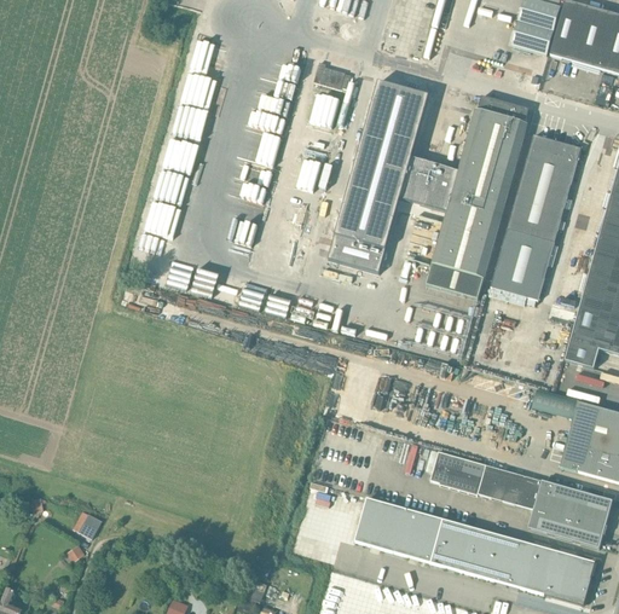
[(434,11),(437,0),(409,0),(408,4),(434,11)]
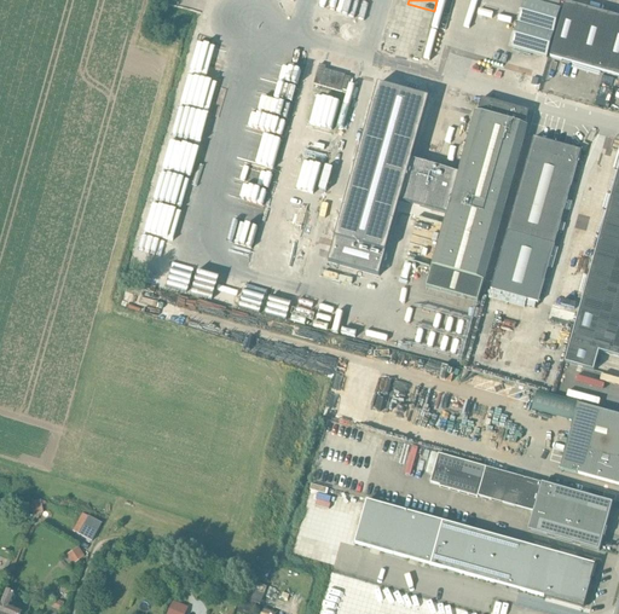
[(548,54),(562,5),(544,0),(522,0),(510,44),(548,54)]
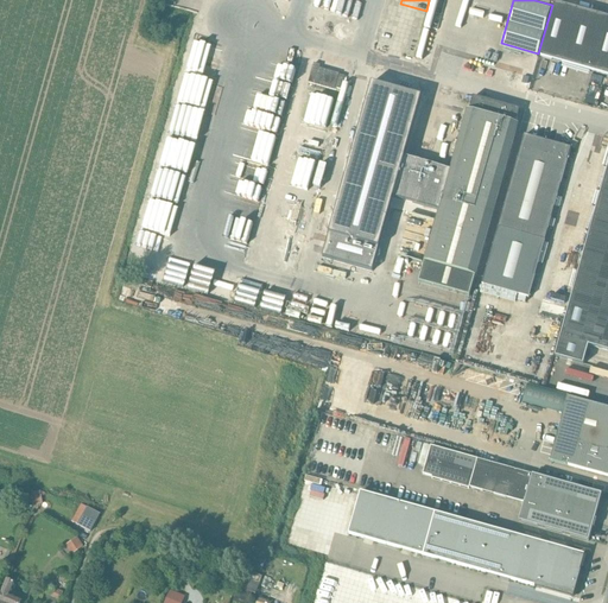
[(582,63),(597,10),(564,0),(555,0),(540,51),(582,63)]
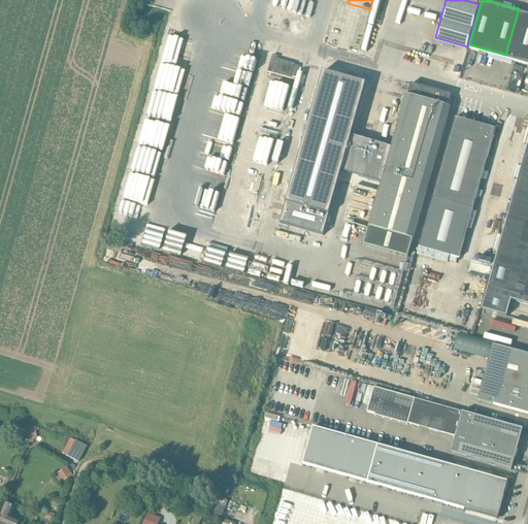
[(527,61),(527,10),(519,8),(505,55),(515,58),(527,61)]
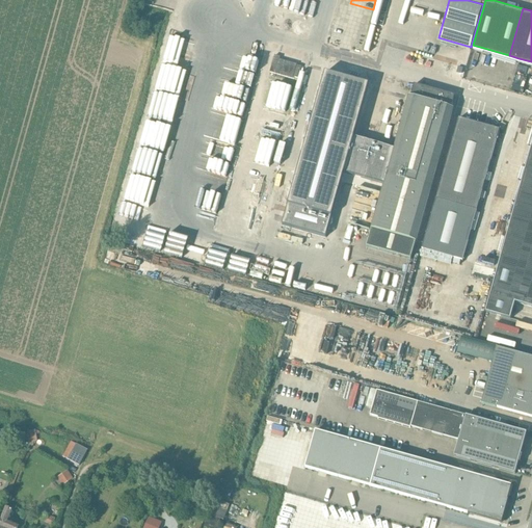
[(360,45),(368,15),(349,9),(341,40),(360,45)]
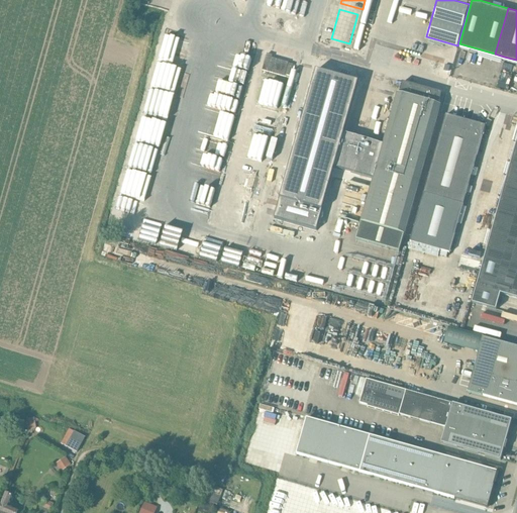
[(316,67),(274,215),(316,227),(334,165),(374,176),(356,235),(400,247),(440,102),(438,102),(441,90),(402,79),(399,91),(397,90),(383,140),(344,129),(358,78),(316,67)]
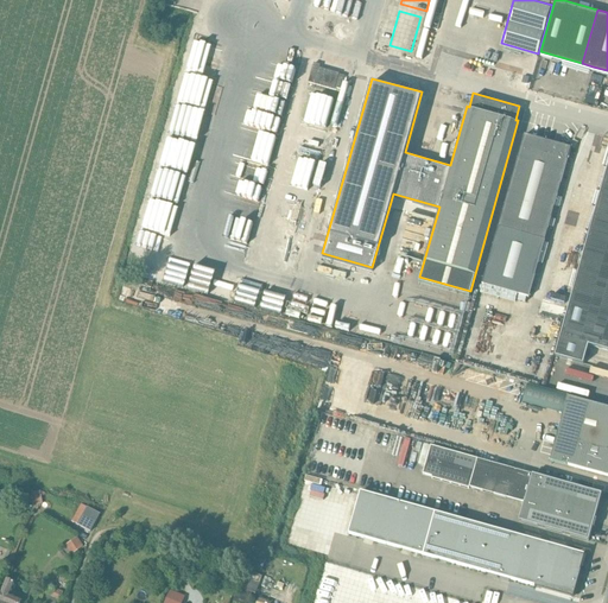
[(525,131),(482,281),(518,291),(529,294),(570,145),(525,131)]
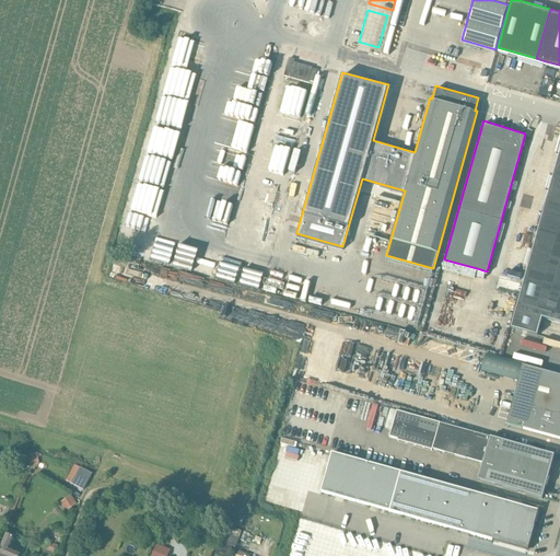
[(559,150),(511,325),(537,332),(539,323),(541,314),(559,320),(559,150)]
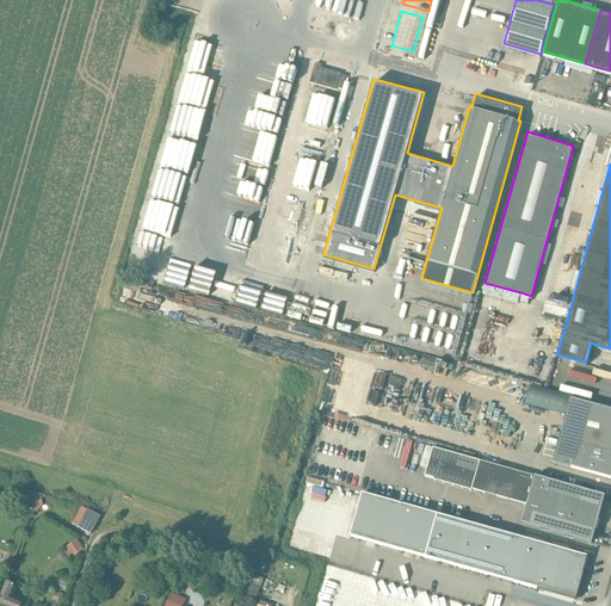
[(571,395),(571,394),(548,388),(530,383),(525,401),(566,412),(571,395)]
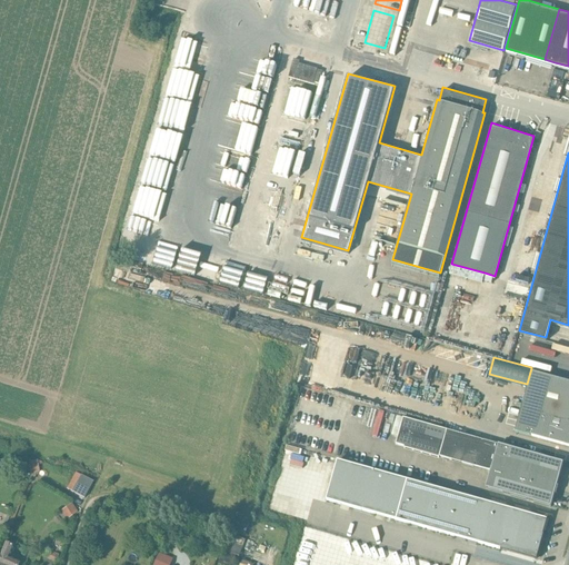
[(568,443),(568,378),(531,368),(527,384),(515,428),(568,443)]
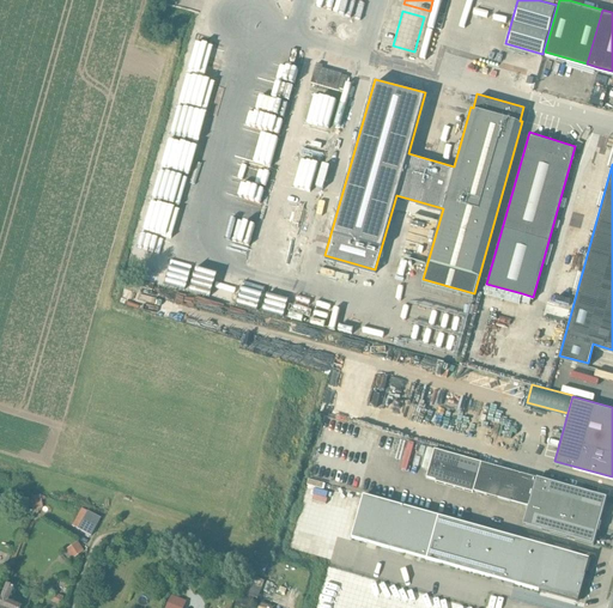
[(429,467),(426,474),(436,478),(436,479),(473,490),(473,488),(520,500),(527,503),(527,506),(523,521),(593,541),(605,497),(606,494),(551,479),(536,474),(536,475),(481,460),(435,447),(432,453),(429,467)]
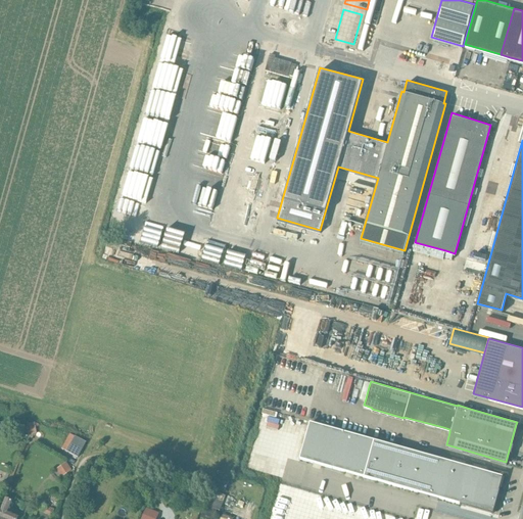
[(34,419),(26,421),(28,431),(35,429),(36,429),(35,423),(39,423),(38,421),(34,419)]
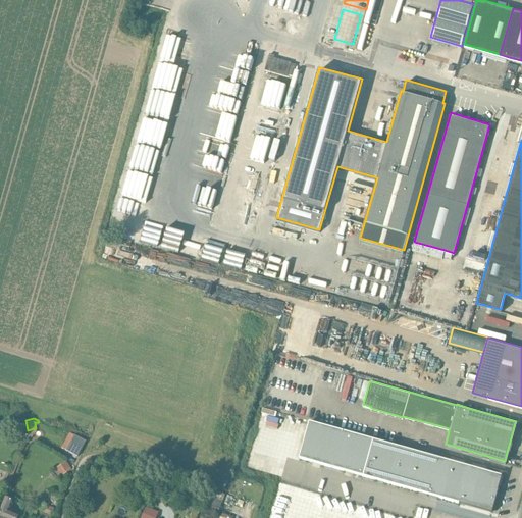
[(492,510),(499,487),(498,487),(500,480),(502,473),(310,419),(300,455),(459,500),(459,501),(492,510)]
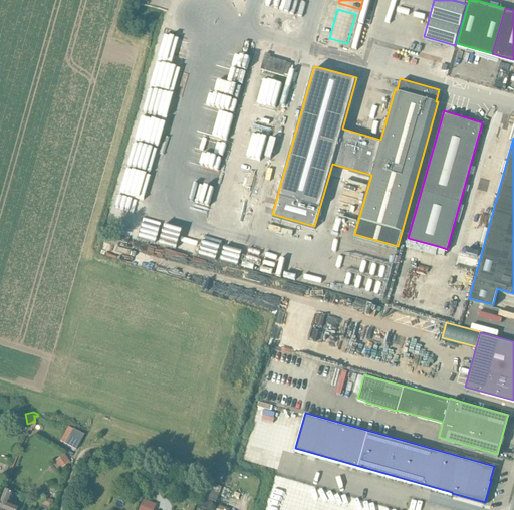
[(67,423),(59,438),(64,440),(72,425),(67,423)]
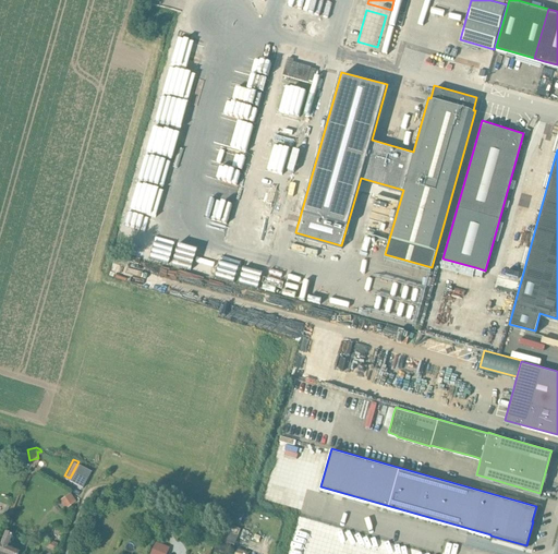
[(79,461),(70,478),(81,484),(89,468),(79,461)]
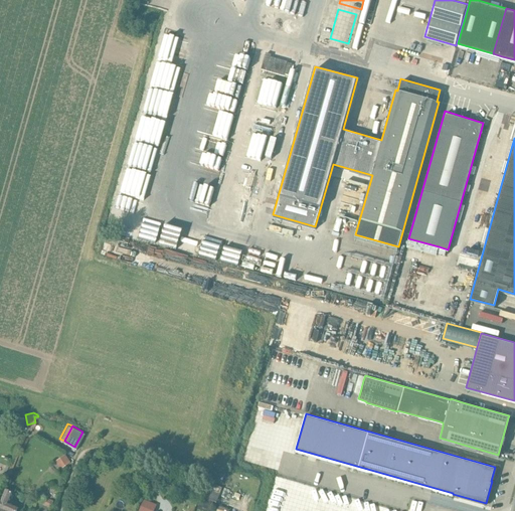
[(59,467),(69,459),(64,452),(54,459),(59,467)]
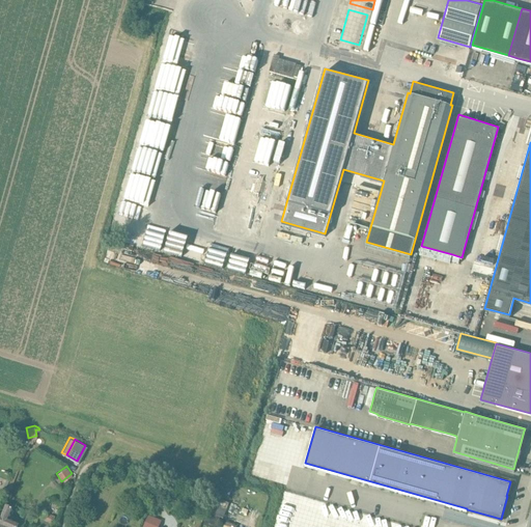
[(213,494),(211,500),(212,500),(226,506),(229,500),(213,494)]
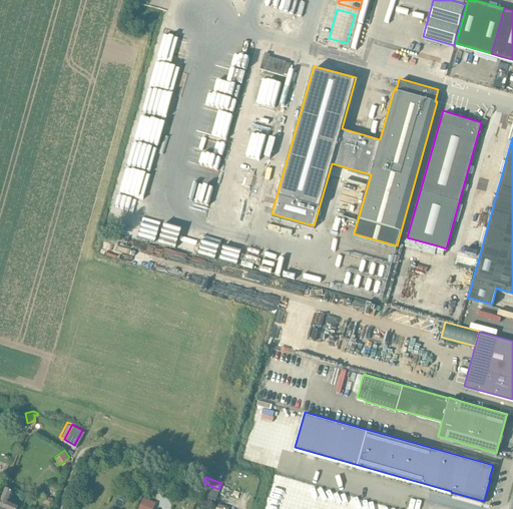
[(0,507),(4,508),(15,508),(16,508),(18,503),(9,499),(13,490),(3,486),(0,493),(0,507)]
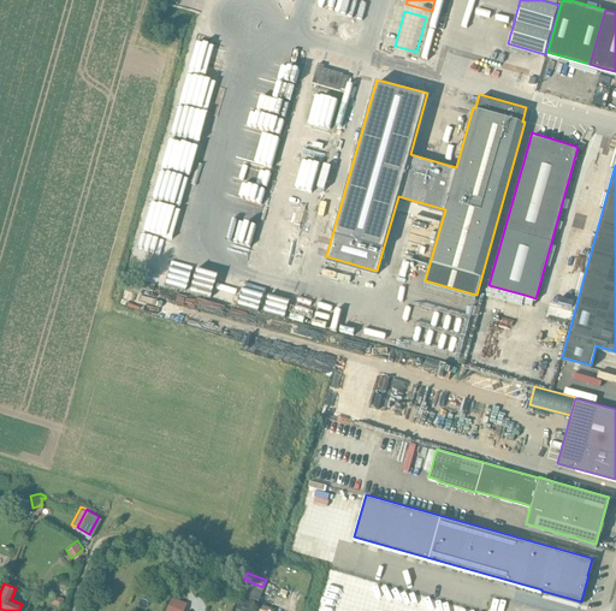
[(242,591),(236,606),(248,610),(249,610),(255,597),(242,591)]
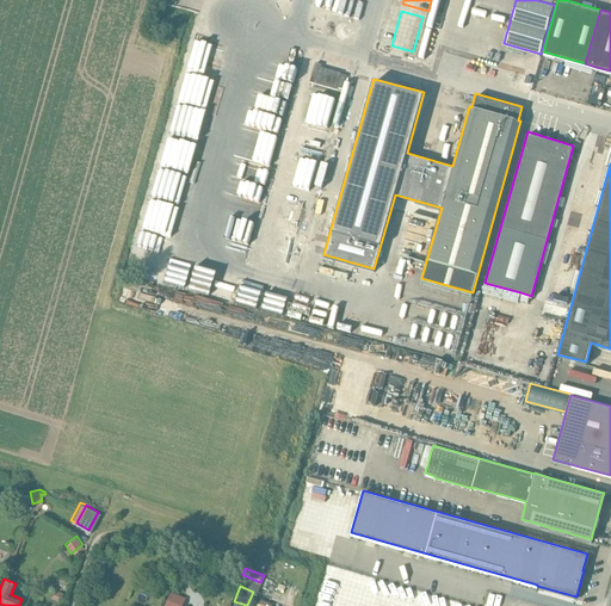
[(53,587),(49,594),(59,598),(62,591),(53,587)]
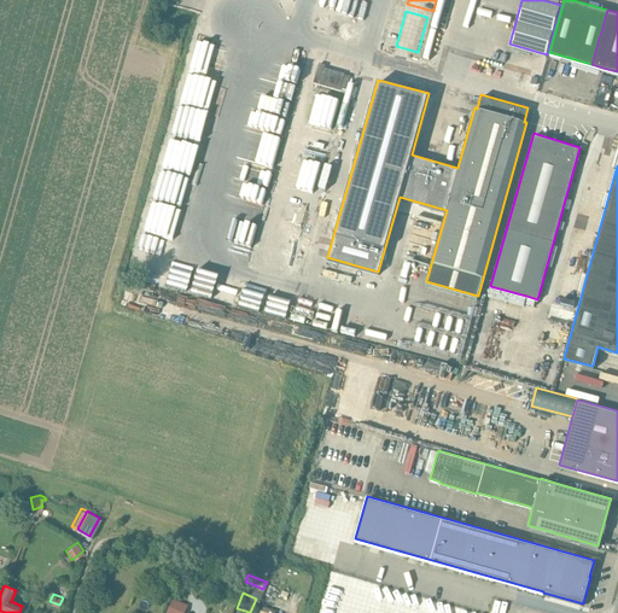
[(173,596),(164,612),(182,612),(188,602),(173,596)]
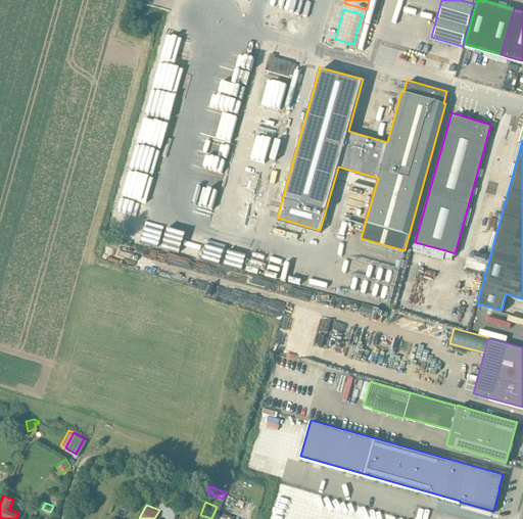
[(222,510),(219,518),(220,518),(234,518),(232,518),(233,515),(222,510)]
